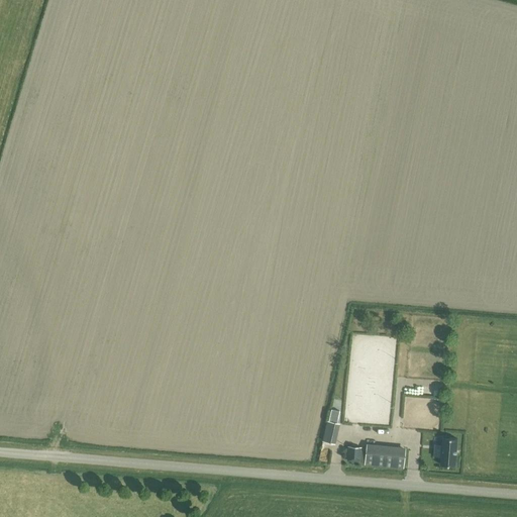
[(340,410),(343,392),(335,391),(332,408),(340,410)]
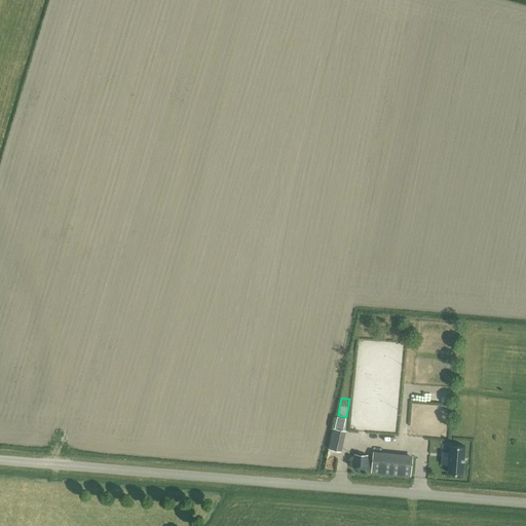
[(345,417),(337,416),(335,428),(343,429),(345,417)]
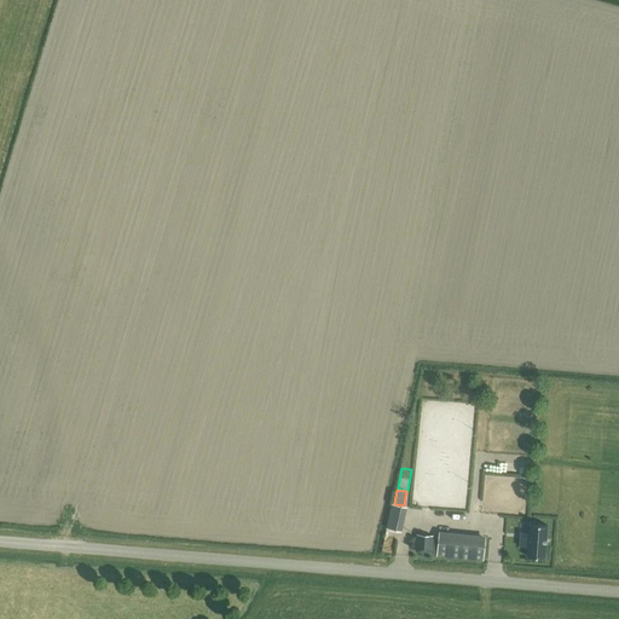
[(405,508),(391,505),(387,526),(400,528),(405,508)]
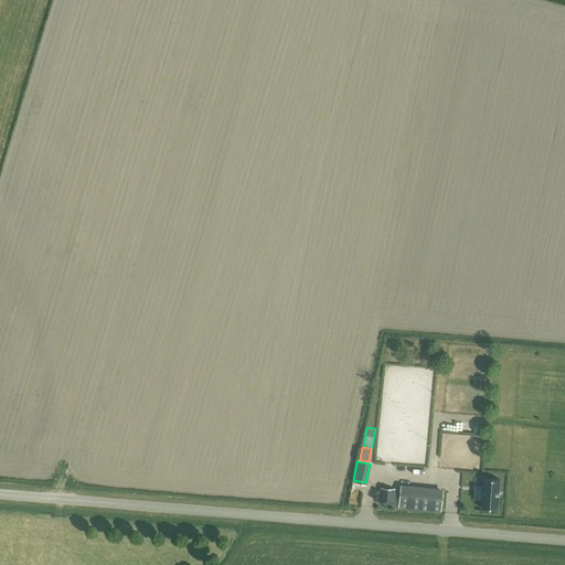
[(393,461),(381,464),(385,483),(397,481),(393,461)]
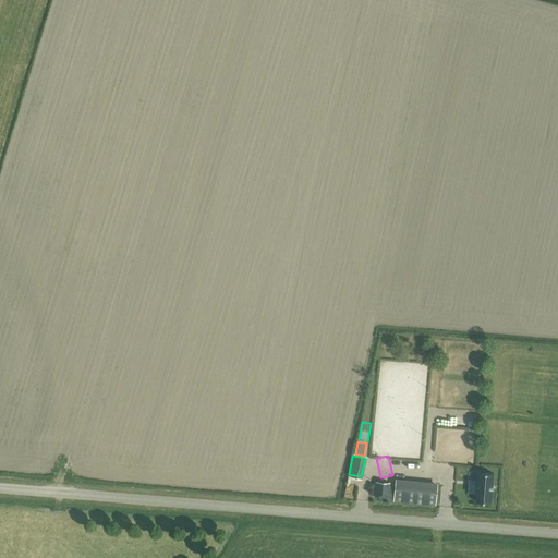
[(474,500),(490,502),(493,473),(476,472),(474,500)]
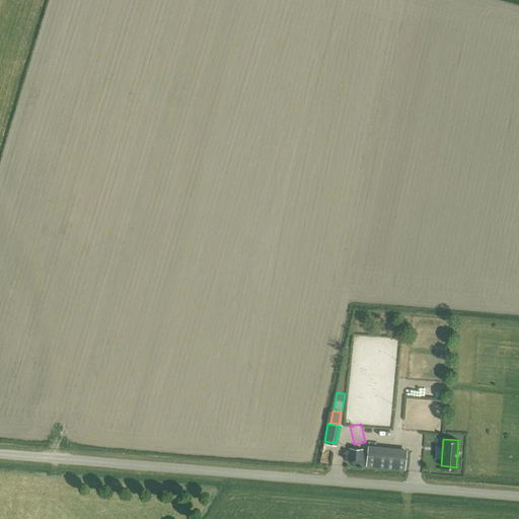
[(349,461),(361,462),(362,448),(350,447),(349,461)]
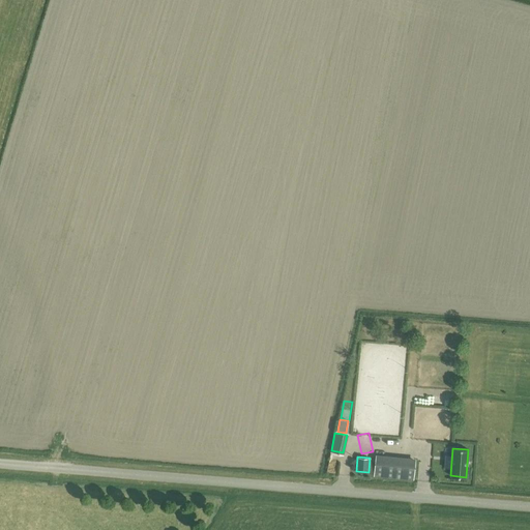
[(415,461),(376,457),(374,475),(413,479),(415,461)]
